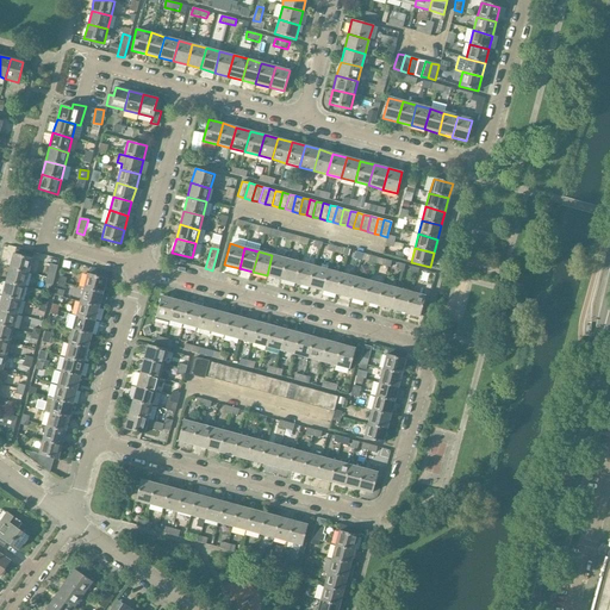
[(29,273),(32,259),(13,254),(10,268),(29,273)]
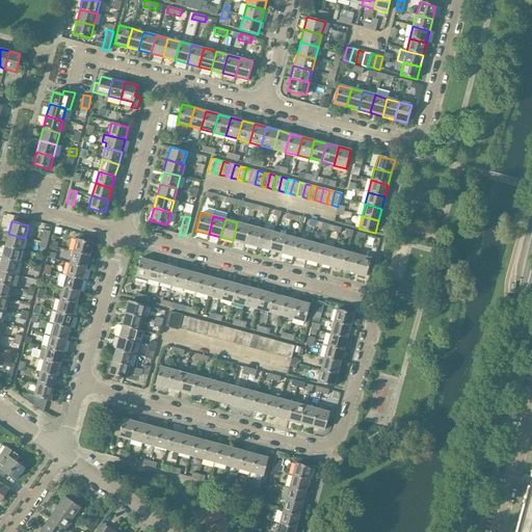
[(244,243),(249,225),(237,222),(233,240),(244,243)]
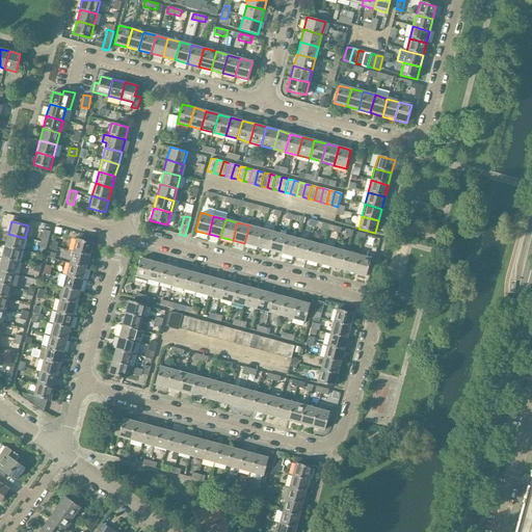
[(257,247),(262,229),(249,225),(244,243),(257,247)]
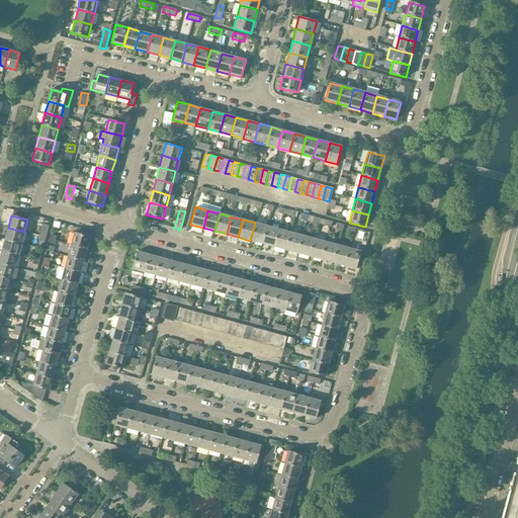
[(261,244),(266,226),(255,223),(250,241),(261,244)]
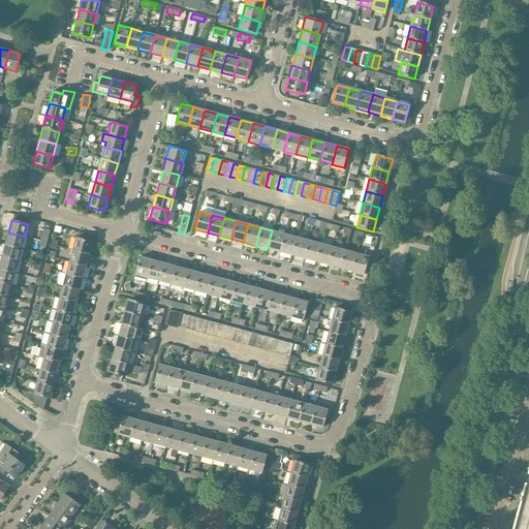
[(47,243),(50,230),(43,229),(40,241),(47,243)]
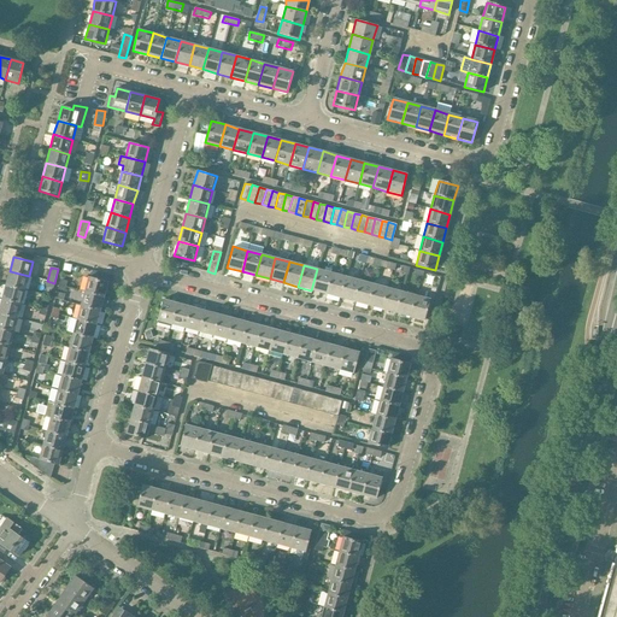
[(325,294),(331,272),(317,269),(311,291),(325,294)]
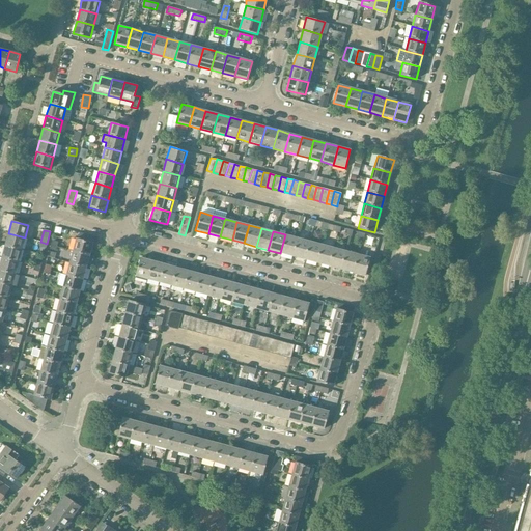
[(22,250),(25,238),(8,233),(4,245),(22,250)]
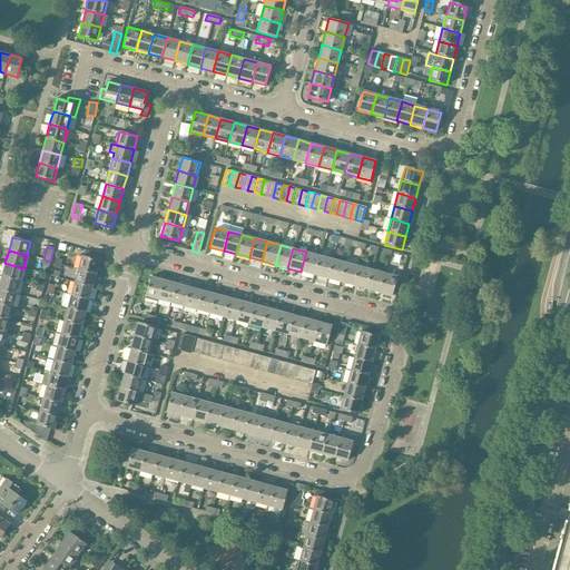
[(314,275),(320,255),(306,252),(301,272),(314,275)]
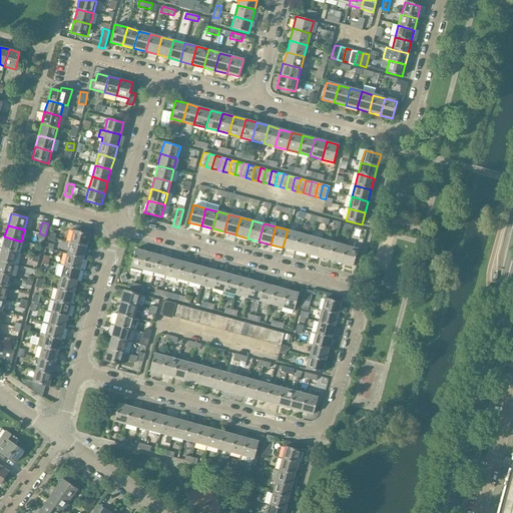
[(294,250),(299,233),(288,229),(283,247),(294,250)]
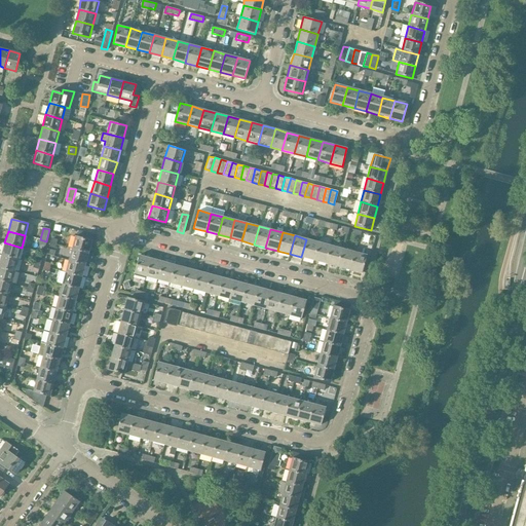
[(88,253),(91,240),(75,236),(72,248),(88,253)]
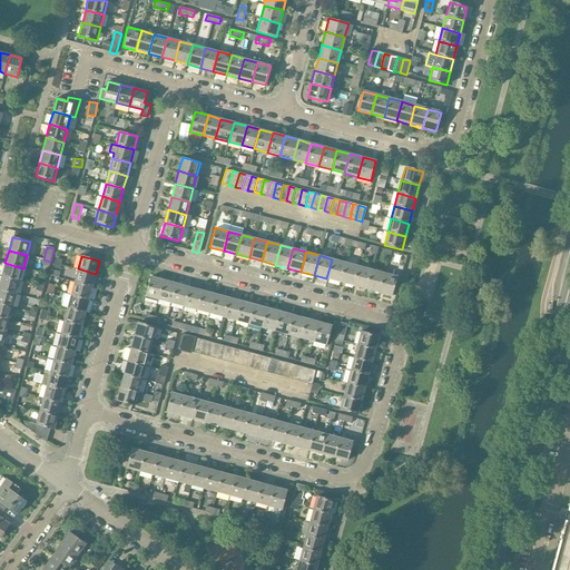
[(340,282),(345,263),(332,259),(326,278),(340,282)]
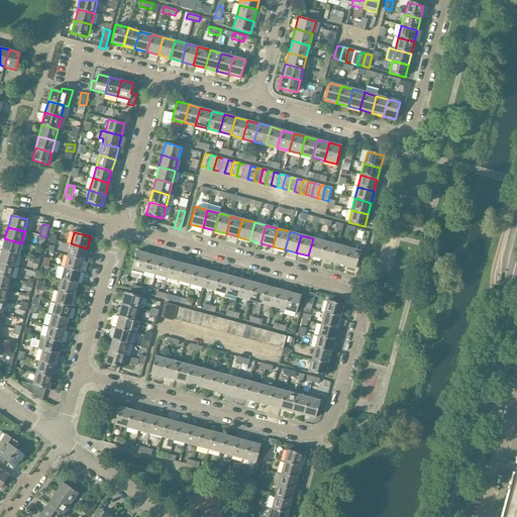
[(18,254),(21,243),(4,238),(1,250),(18,254)]
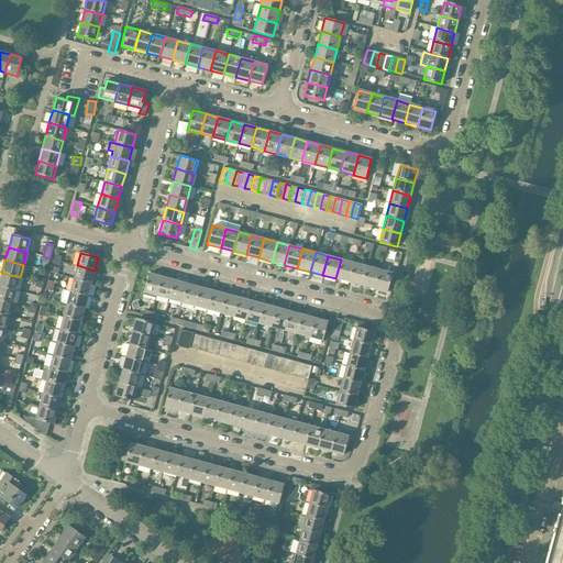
[(349,282),(353,263),(341,260),(335,278),(349,282)]
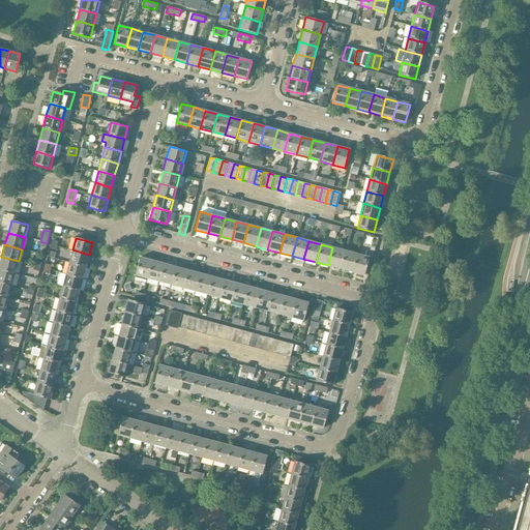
[(340,269),(345,251),(332,247),(328,265),(340,269)]
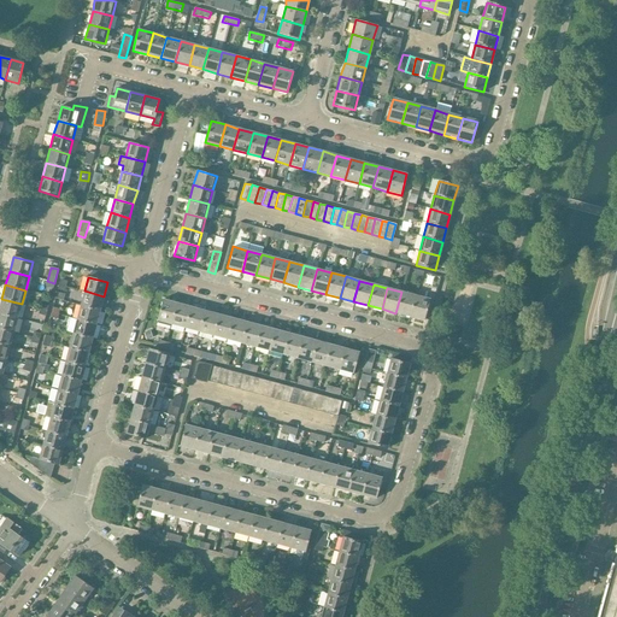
[(100,311),(104,297),(84,291),(81,305),(100,311)]
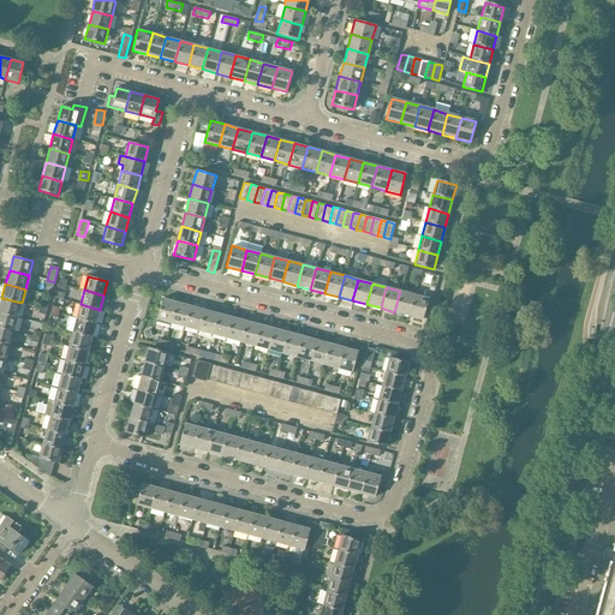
[(408,316),(415,294),(400,291),(394,312),(408,316)]
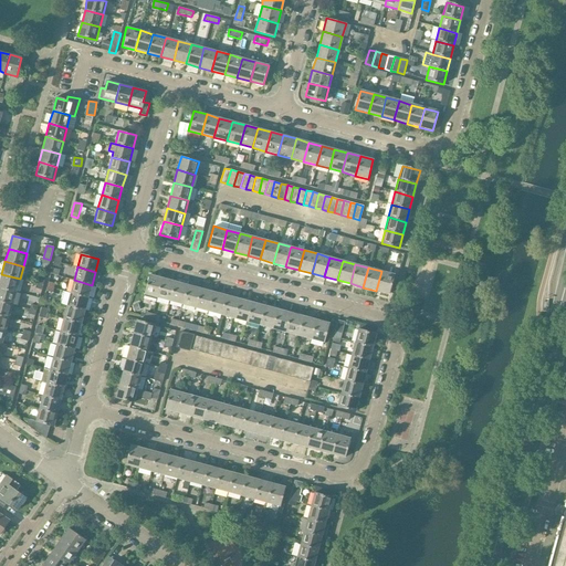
[(389,294),(395,274),(381,271),(376,291),(389,294)]
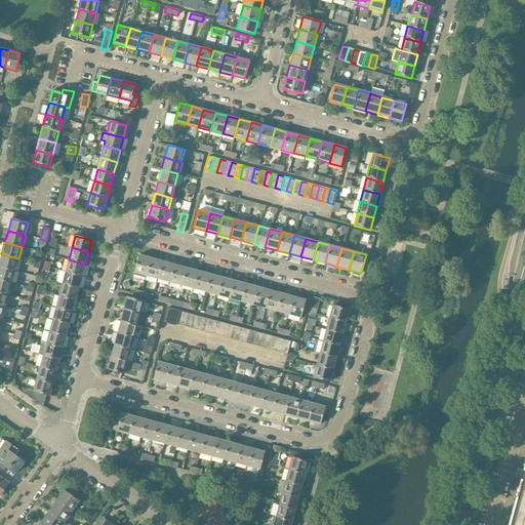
[(0,267),(14,271),(18,258),(1,254),(0,258),(0,267)]
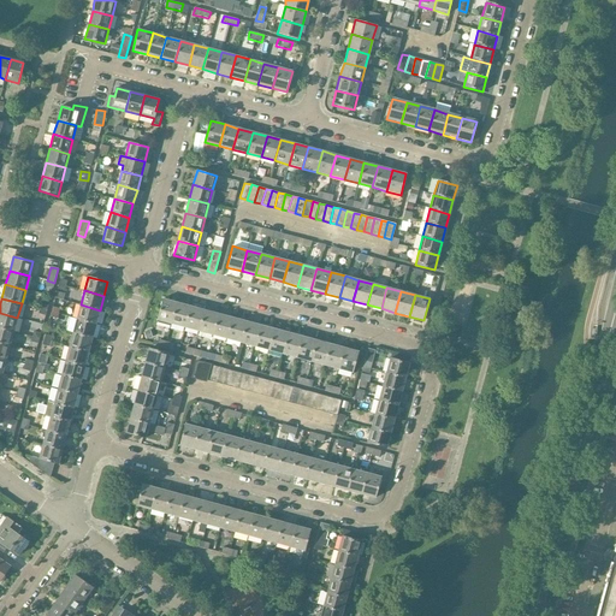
[(171,324),(177,303),(163,298),(157,320),(171,324)]
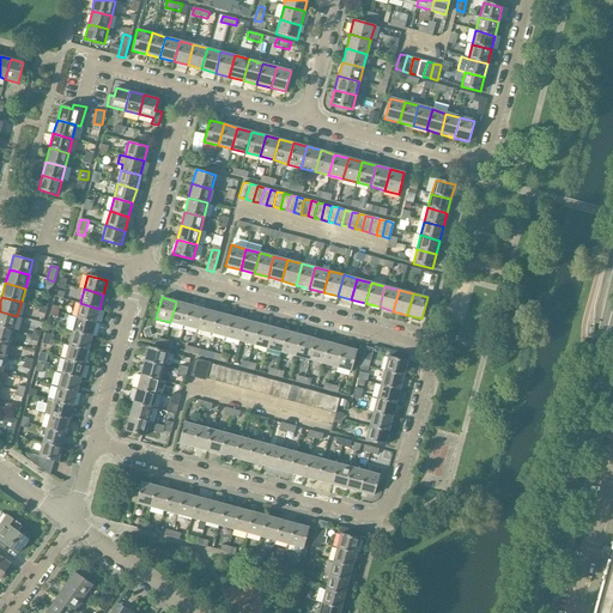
[(183,326),(189,305),(176,302),(170,322),(183,326)]
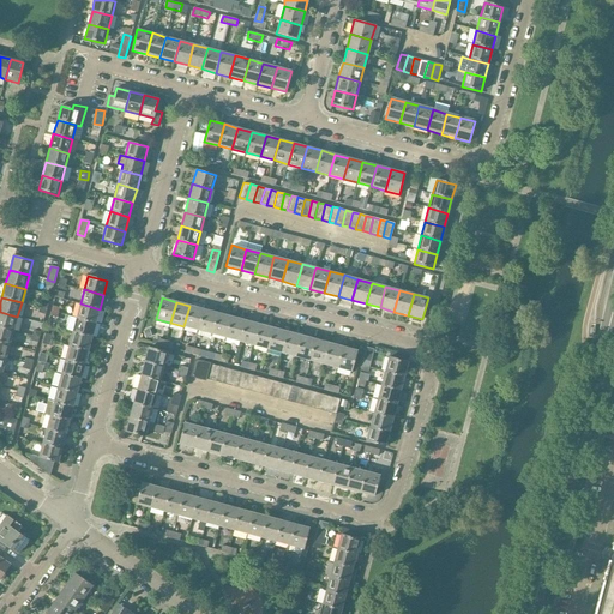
[(96,323),(100,309),(80,304),(77,318),(96,323)]
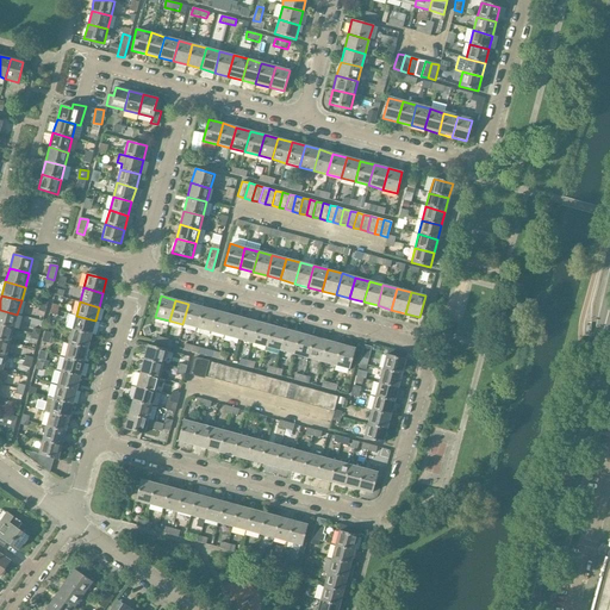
[(197,328),(203,307),(188,304),(182,324),(197,328)]
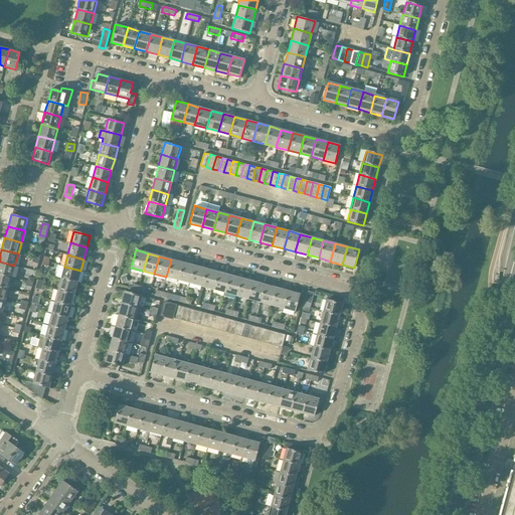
[(178,280),(183,263),(171,260),(166,277),(178,280)]
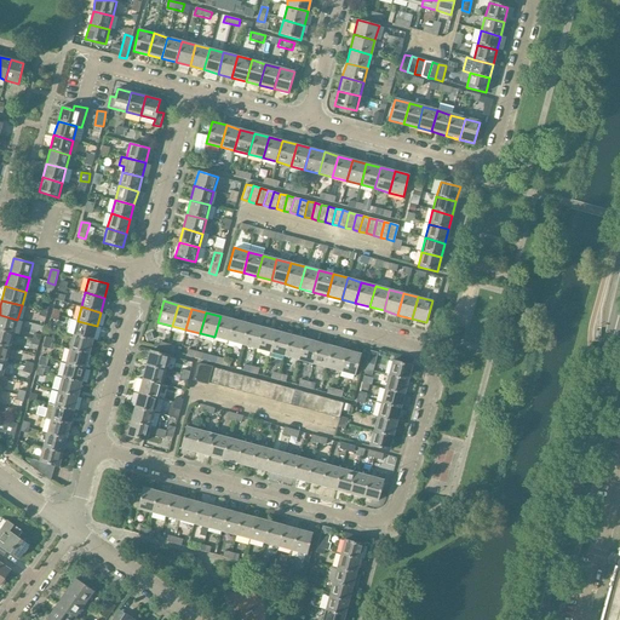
[(0,329),(13,334),(17,320),(0,315),(0,329)]
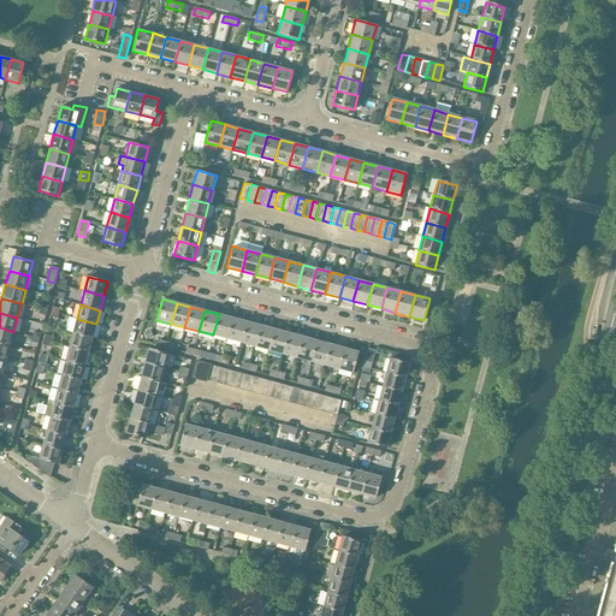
[(226,339),(232,318),(219,314),(213,335),(226,339)]
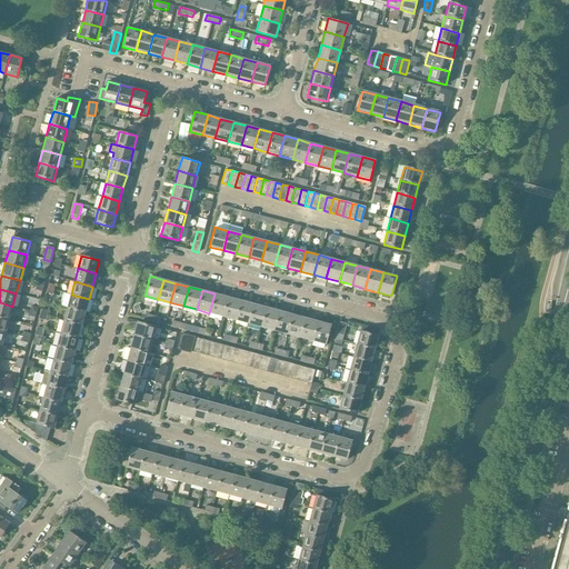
[(222,317),(228,297),(215,293),(209,313),(222,317)]
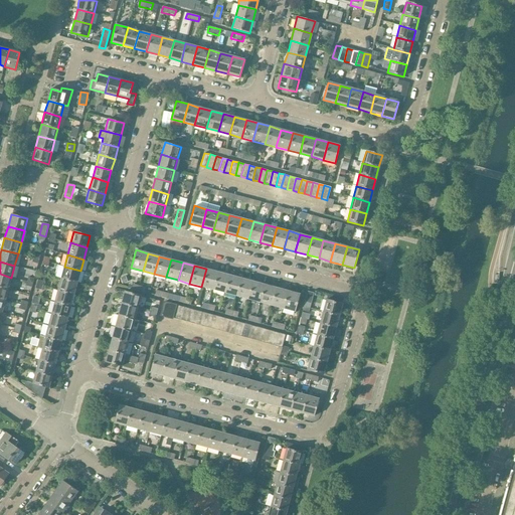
[(76,283),(80,271),(64,267),(60,278),(76,283)]
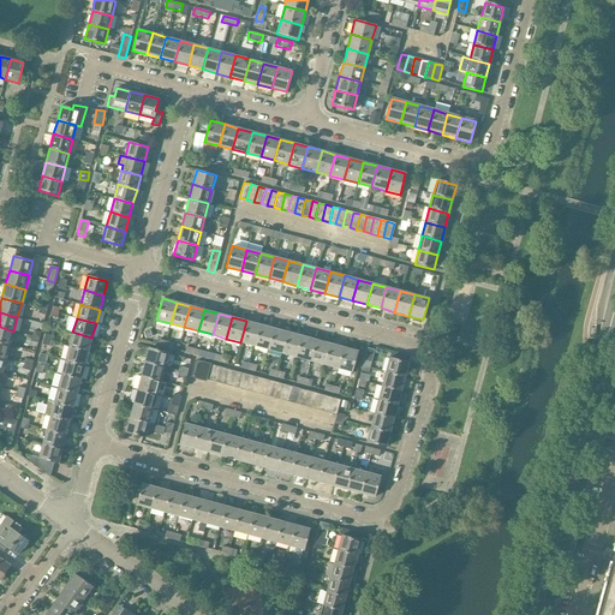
[(255,346),(261,326),(246,321),(240,342),(255,346)]
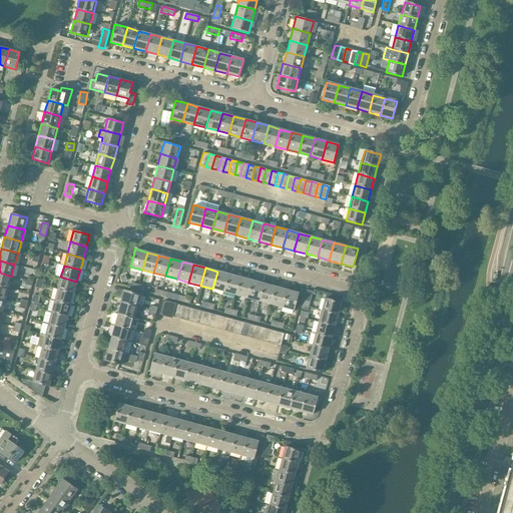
[(223,292),(228,275),(217,272),(212,289),(223,292)]
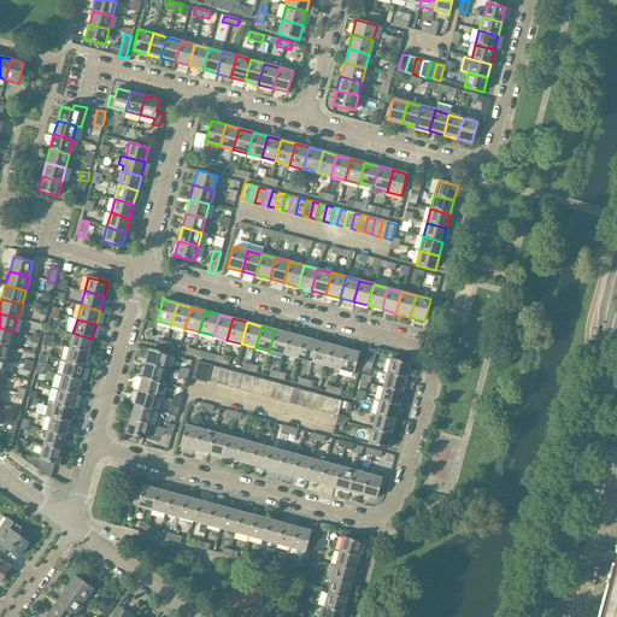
[(0,342),(10,346),(13,333),(0,328),(0,342)]
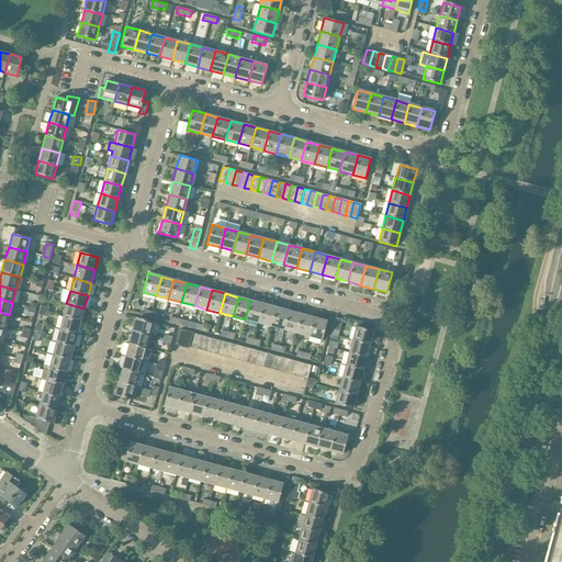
[(258,323),(263,304),(250,301),(245,319),(258,323)]
